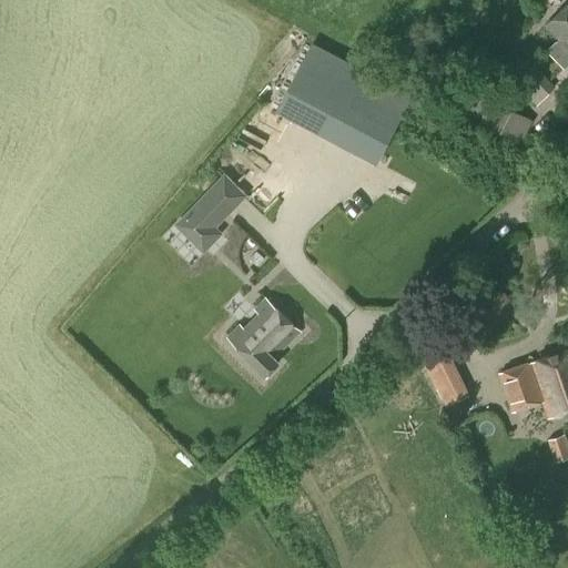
[(567,3),(546,27),(558,39),(547,50),(565,68),(567,64),(567,3)]
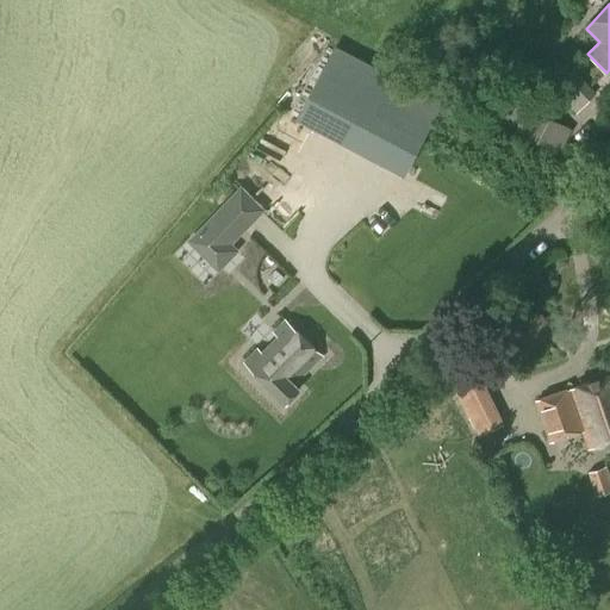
[(335,45),(297,118),(404,175),(443,101),(335,45)]
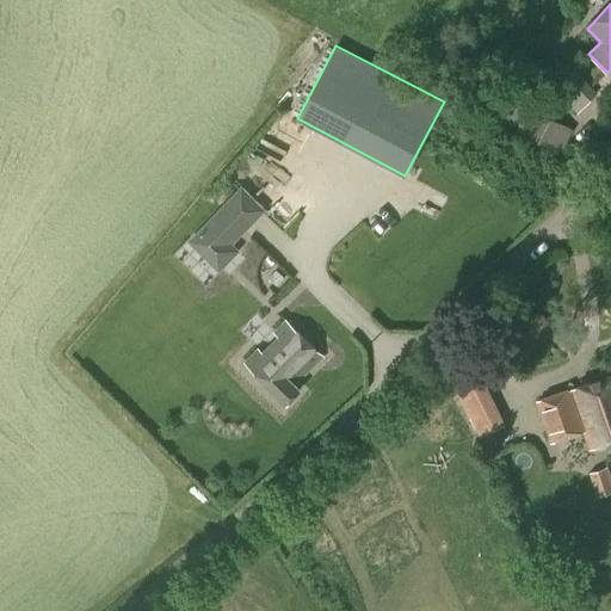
[(578,113),(598,93),(575,69),(555,91),(578,113)]
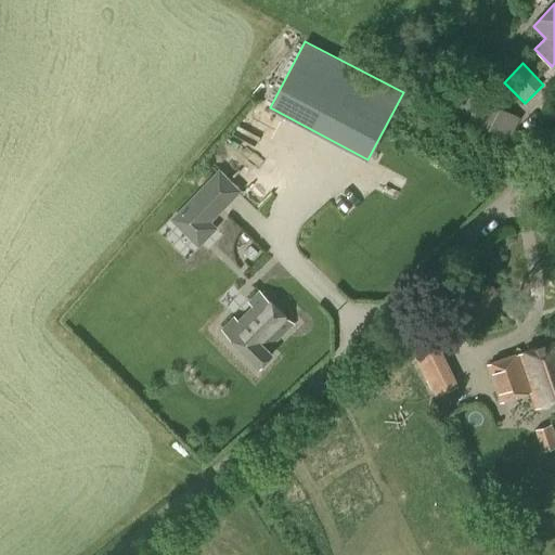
[(506,139),(518,116),(491,102),(497,92),(466,76),(449,107),(506,139)]
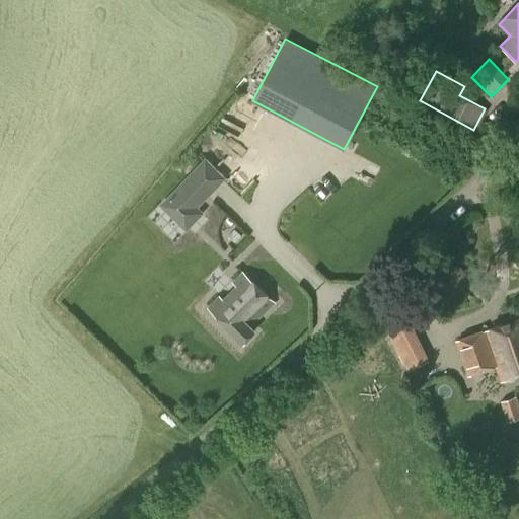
[(205,157),(159,204),(187,230),(205,212),(199,206),(226,177),(205,157)]
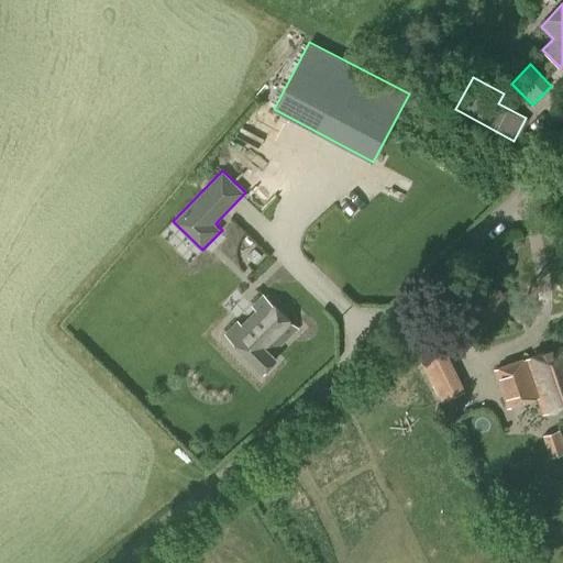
[(241,255),(252,244),(232,225),(221,236),(241,255)]
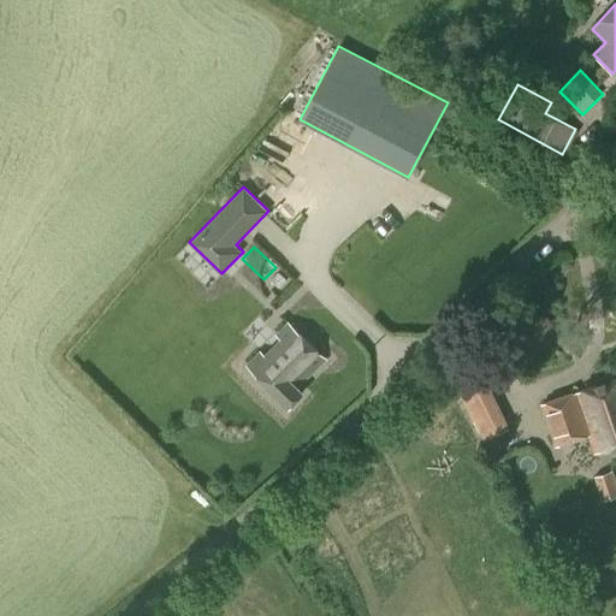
[(520,330),(520,331),(520,332),(520,333),(520,335),(520,336),(521,336),(521,337),(521,338),(522,339),(522,341),(523,341),(523,342),(525,343),(526,344),(527,344),(527,345),(528,345),(529,347),(531,347),(532,347),(532,348),(533,348),(534,348),(535,348),(537,348),(538,348),(539,348),(540,348),(542,348),(543,347),(544,347),(545,347),(545,345),(546,345),(546,344),(548,344),(549,344),(549,343),(550,343),(550,342),(551,342),(551,341),(552,339),(552,338),(554,337),(554,336),(554,335),(554,333),(555,333),(555,332),(555,331),(555,330),(555,329),(555,327),(554,326),(554,325),(554,324),(552,324),(552,323),(552,321),(551,320),(550,319),(549,318),(548,317),(546,315),(545,315),(544,314),(543,314),(542,314),(542,313),(540,313),(539,313),(538,313),(537,313),(535,313),(534,313),(533,313),(532,314),(531,314),(529,314),(529,315),(528,315),(527,315),(527,317),(526,317),(526,318),(525,318),(525,319),(523,319),(523,320),(522,320),(522,321),(521,323),(521,324),(521,325),(520,326),(520,327),(520,329),(520,330)]
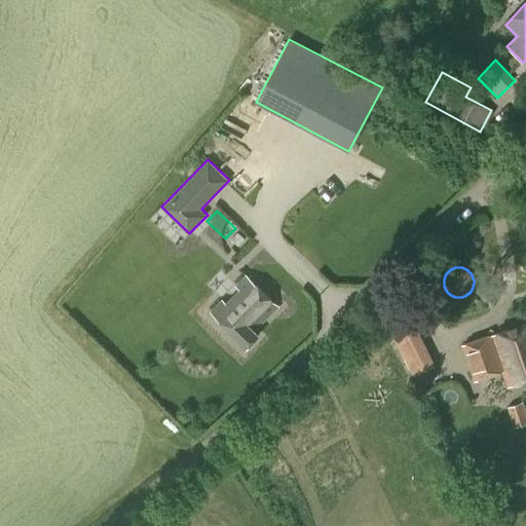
[(247,344),(258,332),(255,328),(277,306),(247,275),(212,309),(247,344)]
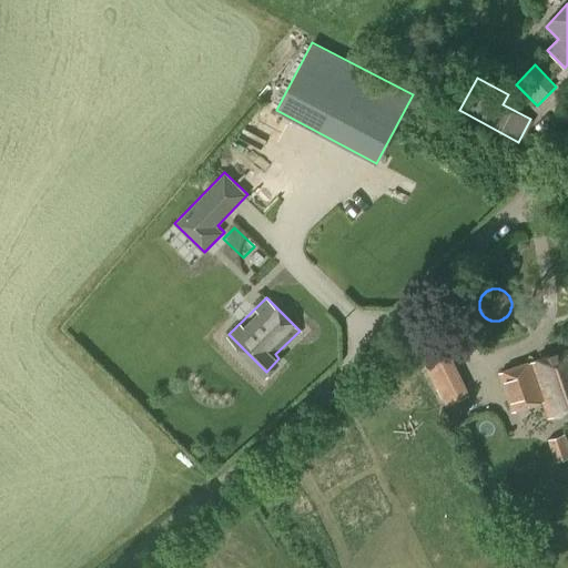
[(567,411),(567,348),(500,372),(514,411),(544,401),(550,417),(567,411)]
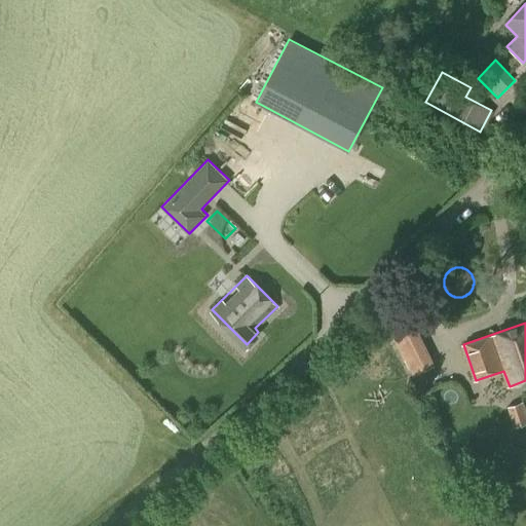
[(414,375),(434,365),(415,328),(396,338),(414,375)]
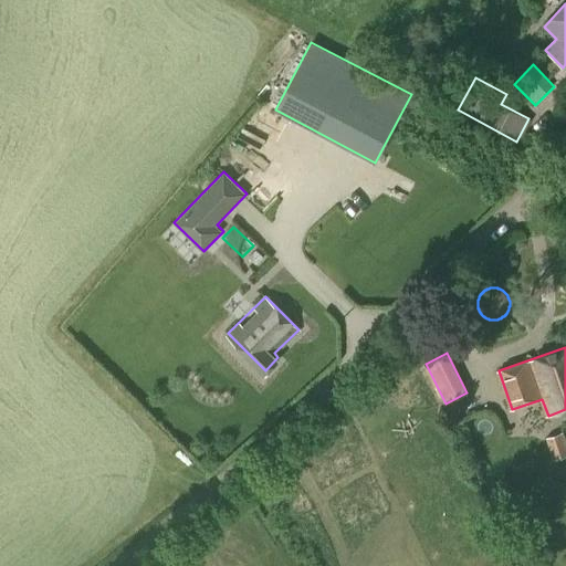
[(565,440),(563,432),(546,438),(554,460),(565,456),(565,440)]
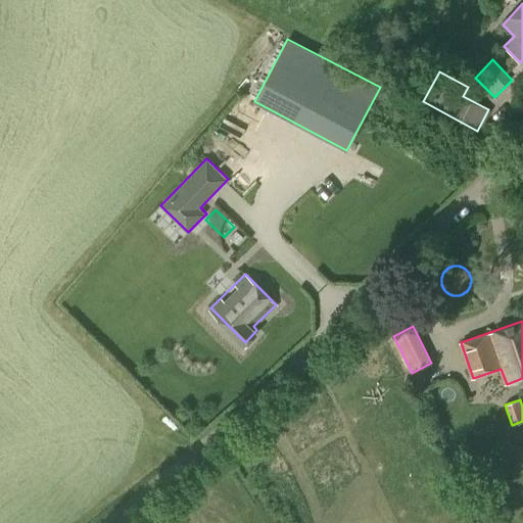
All buildings are outlined.
